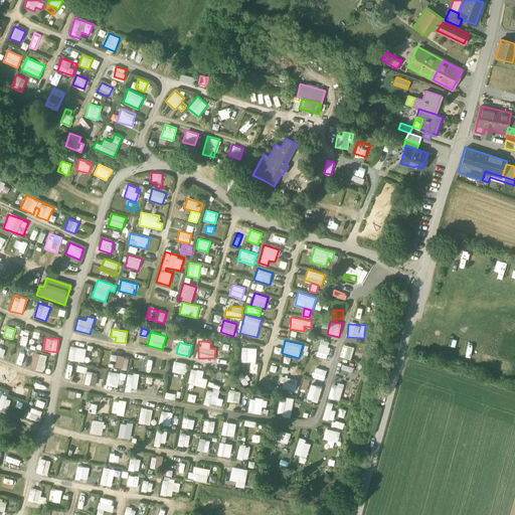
[(340,357),(350,360),(354,348),(343,344),(340,357)]
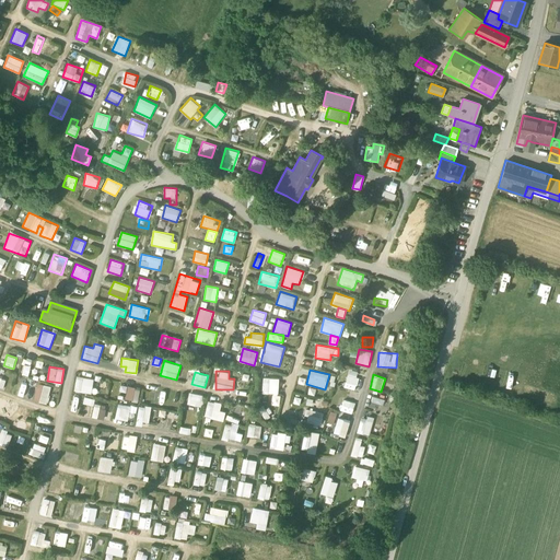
[(92,393),(93,378),(76,376),(74,392),(92,393)]
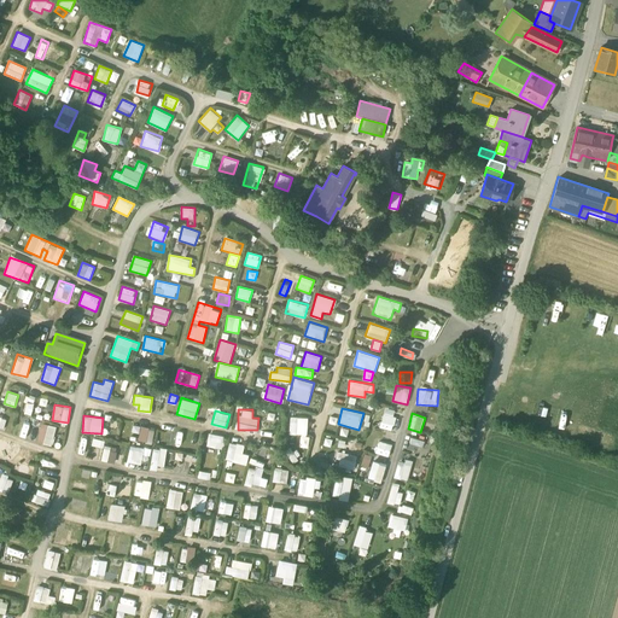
[(290,417),(290,435),(301,435),(299,448),(308,448),(308,417),(290,417)]
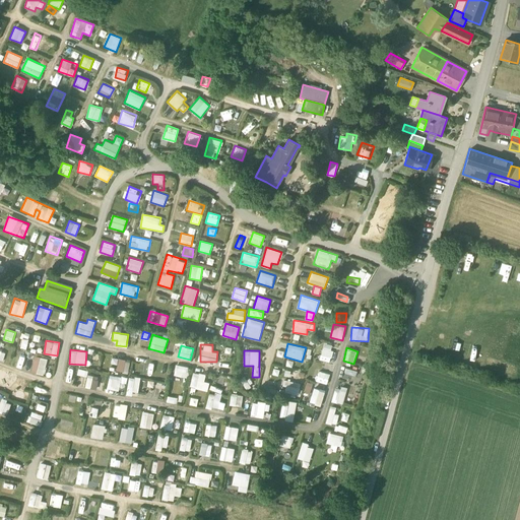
[(44,375),(48,359),(35,354),(30,372),(44,375)]
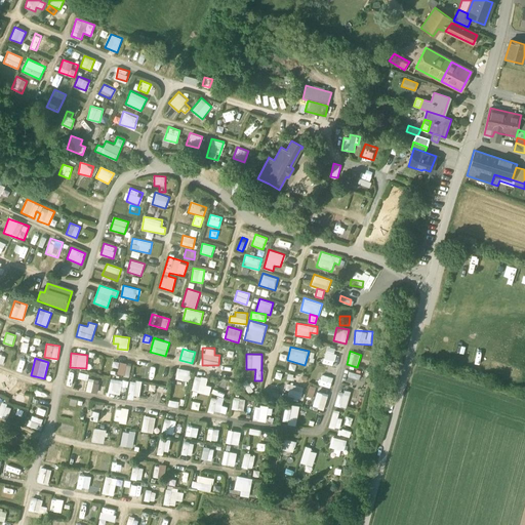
[(129,375),(131,363),(119,362),(118,374),(129,375)]
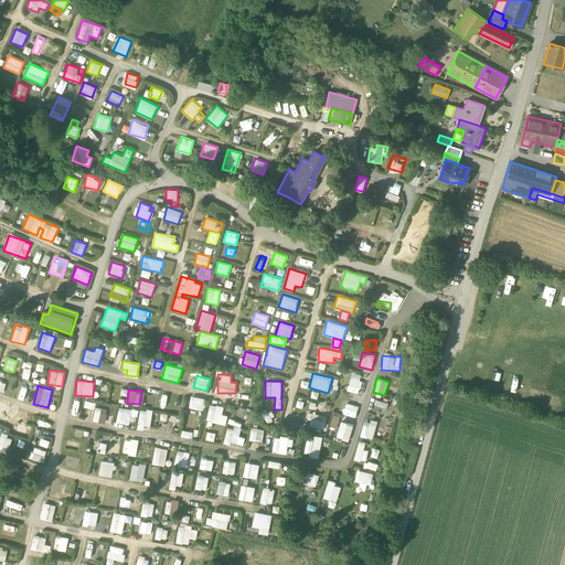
[(196,415),(198,409),(204,409),(205,397),(190,396),(189,415),(196,415)]
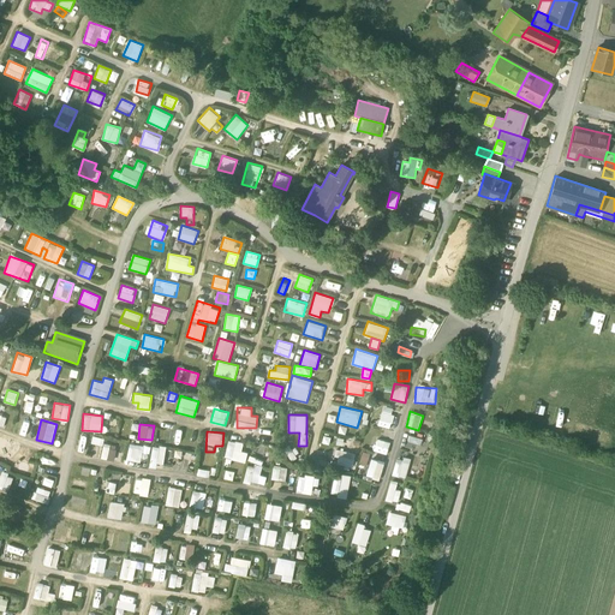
[(0,437),(0,452),(6,454),(11,442),(0,437)]
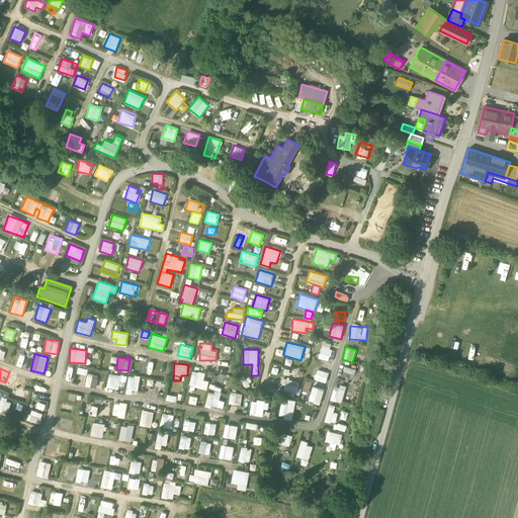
[(208,380),(203,378),(205,372),(192,369),(189,384),(206,389),(208,380)]
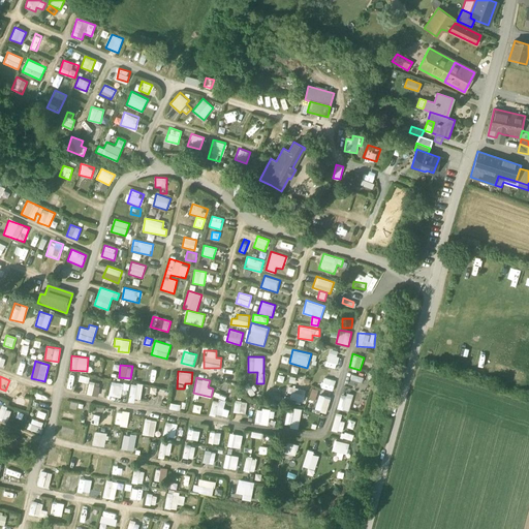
[(333,391),(336,380),(323,377),(321,387),(333,391)]
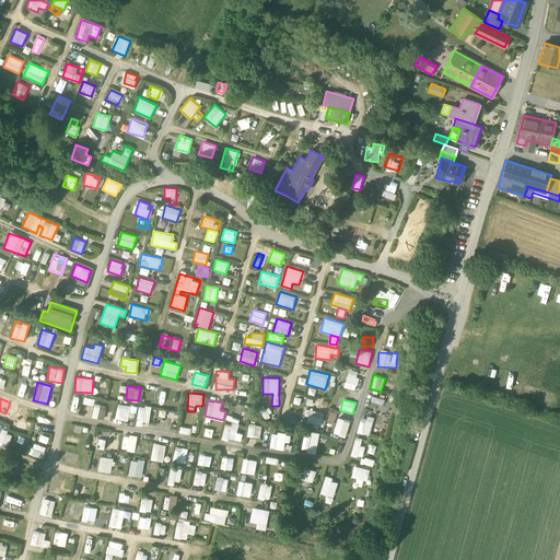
[(127,420),(129,411),(136,412),(137,406),(117,403),(115,418),(127,420)]
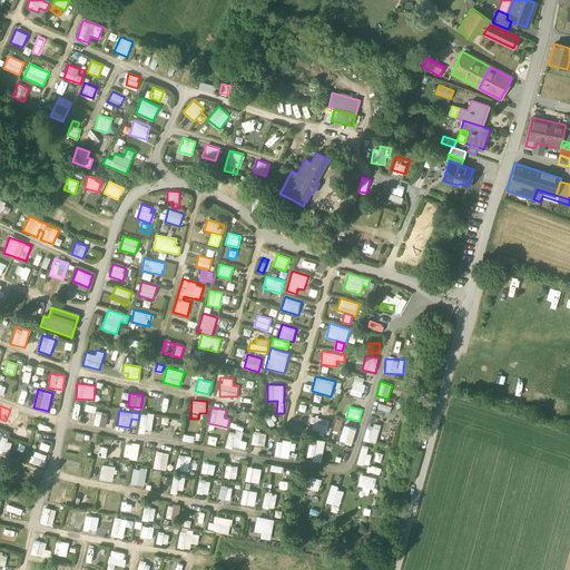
[(106,426),(107,412),(95,411),(94,424),(106,426)]
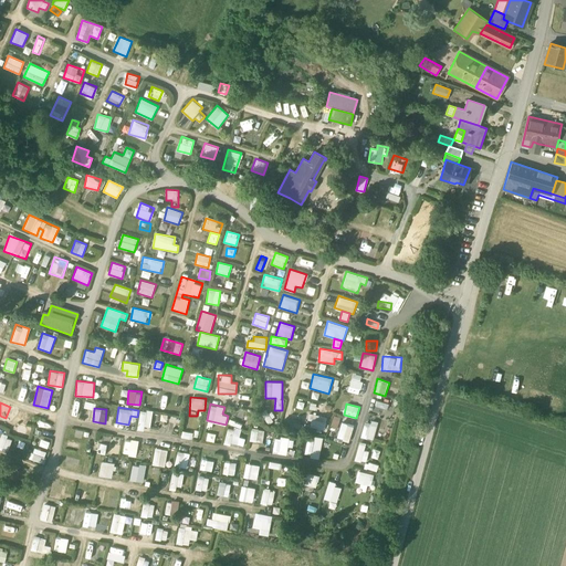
[(137,427),(149,429),(153,411),(140,409),(137,427)]
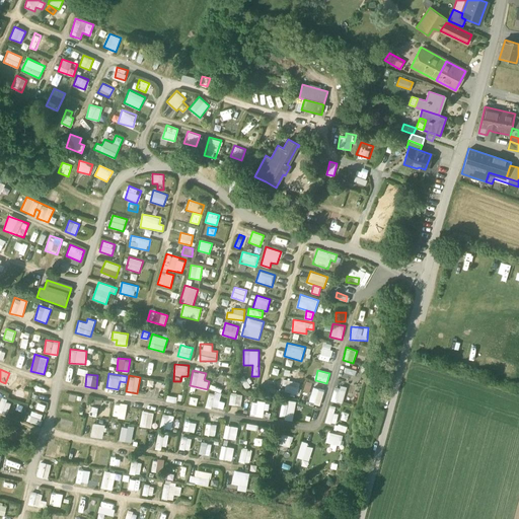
[(20,397),(24,381),(13,378),(9,394),(20,397)]
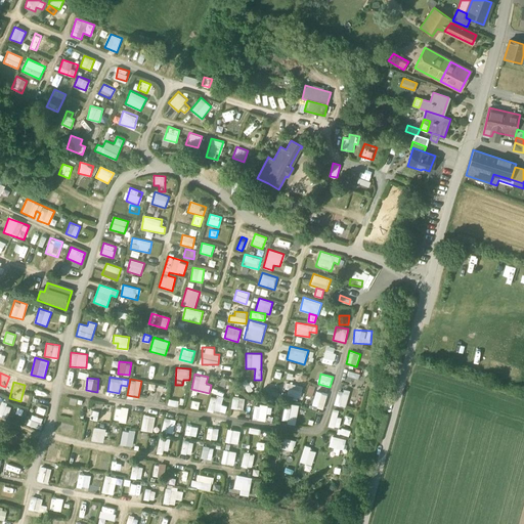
[(299,397),(301,385),(286,383),(284,394),(299,397)]
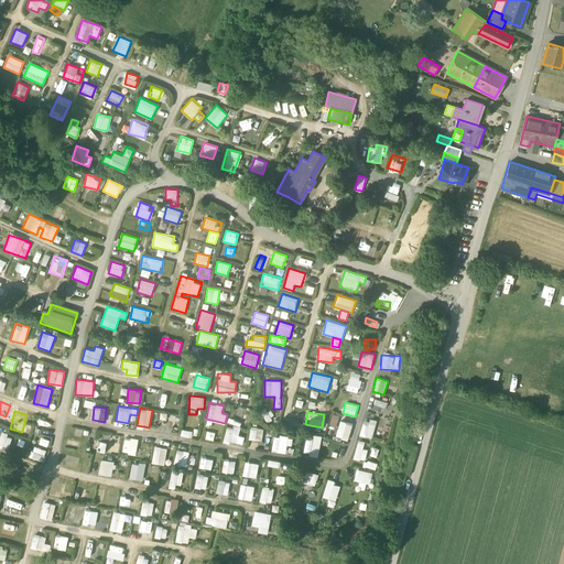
[(333,414),(329,424),(336,426),(338,416),(333,414)]
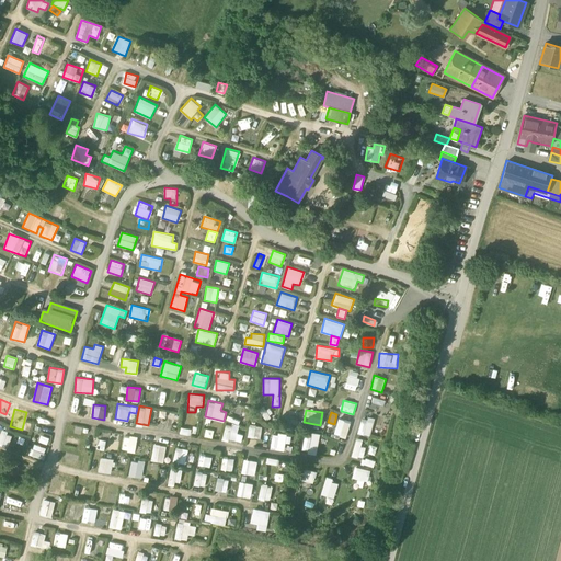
[(375,420),(362,416),(357,434),(370,437),(375,420)]
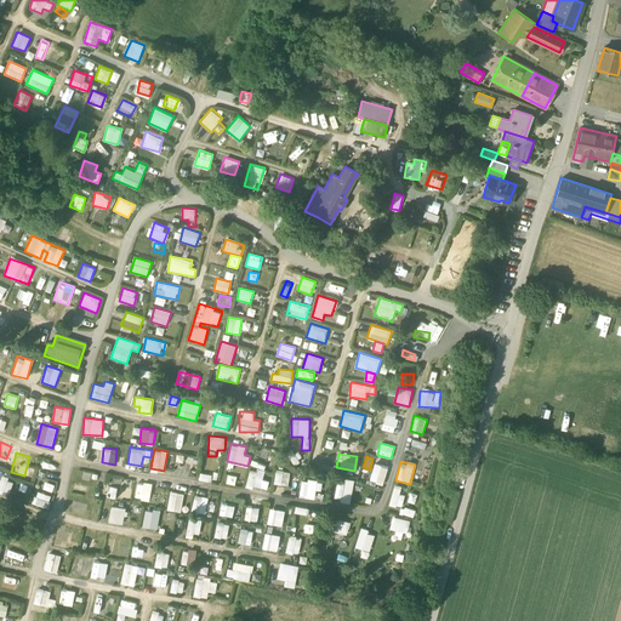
[(370,483),(385,484),(387,466),(372,463),(370,483)]
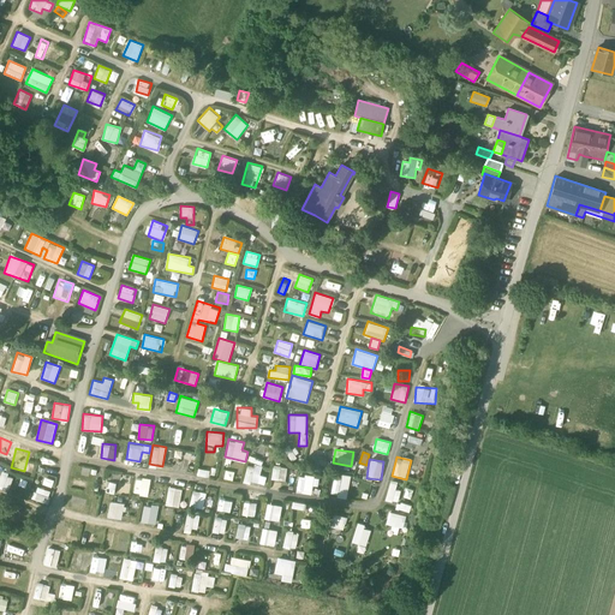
[(261,475),(262,466),(246,464),(244,481),(264,484),(267,475),(261,475)]
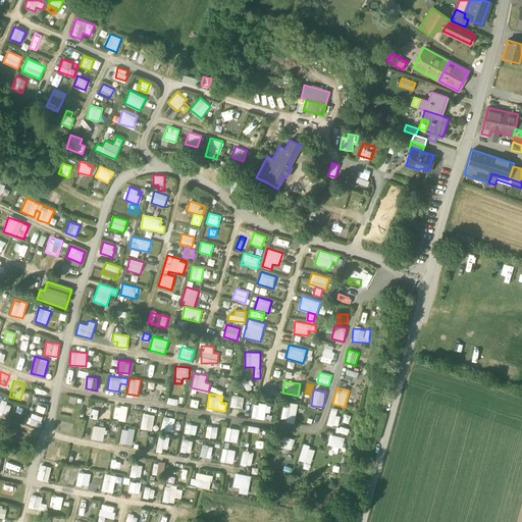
[(231,395),(230,407),(243,407),(244,396),(231,395)]
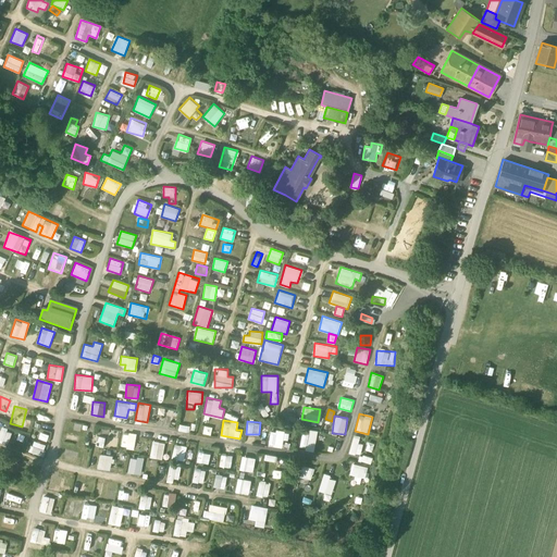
[(200,432),(210,434),(212,426),(202,424),(200,432)]
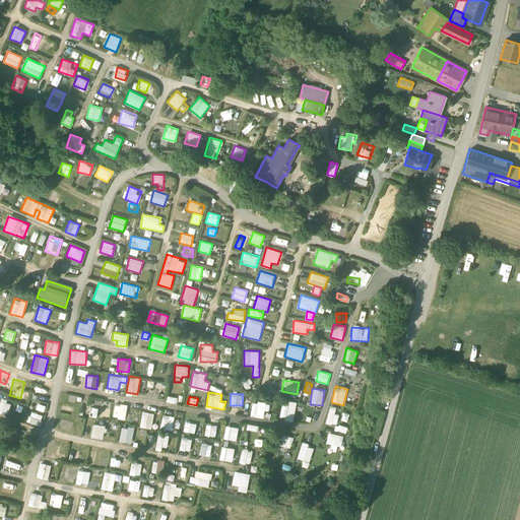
[(0,402),(0,411),(7,414),(11,402),(1,399),(0,402)]
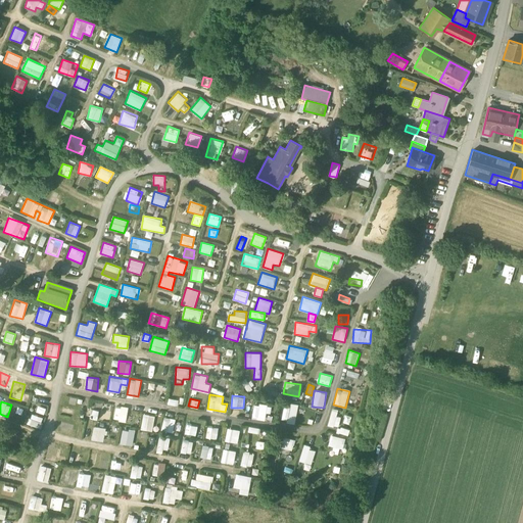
[(283,402),(282,422),(295,423),(297,403),(283,402)]
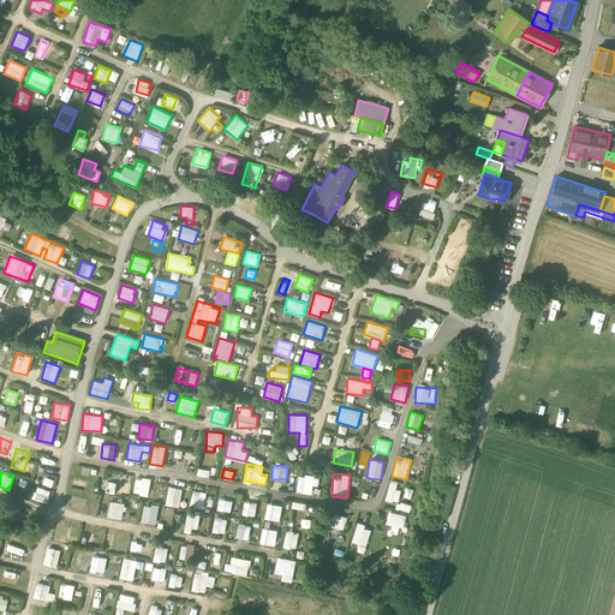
[(312,476),(297,475),(296,494),(312,494),(312,476)]
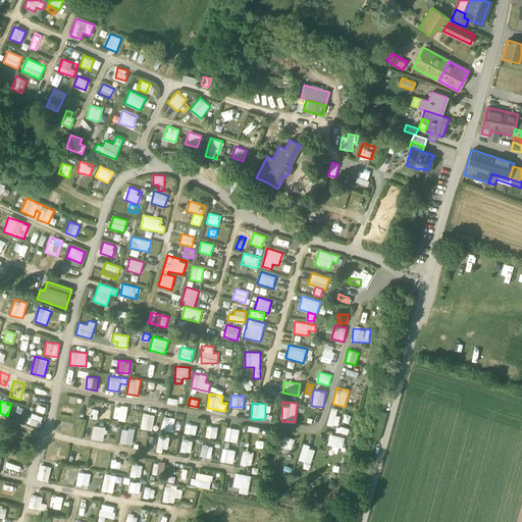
[(90,417),(97,418),(99,409),(92,408),(90,417)]
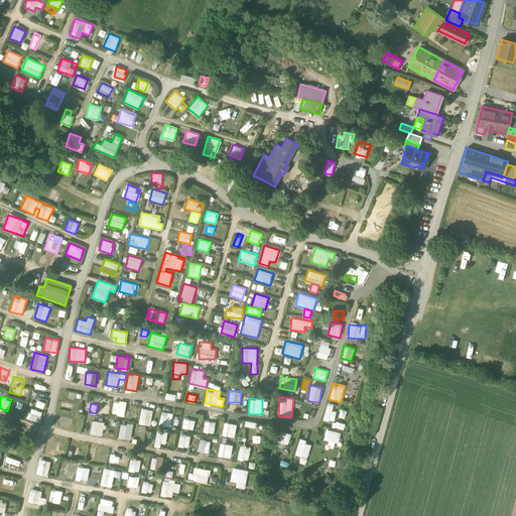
[(334,422),(337,412),(332,411),(334,405),(328,403),(324,420),(334,422)]
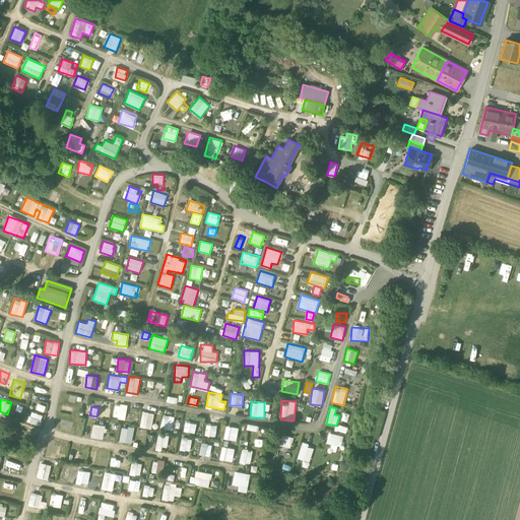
[(120,423),(131,425),(132,411),(122,409),(120,423)]
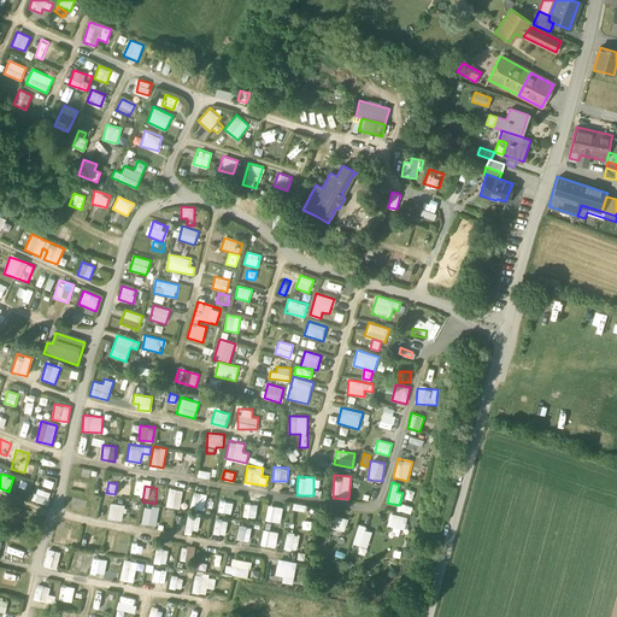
[(37,487),(33,499),(47,505),(52,492),(37,487)]
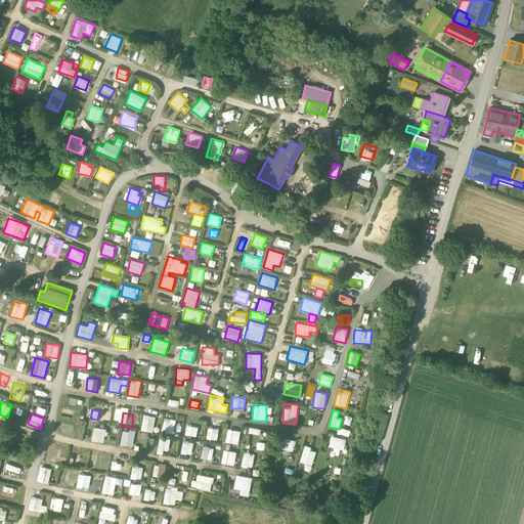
[(154,432),(155,416),(143,415),(141,431),(154,432)]
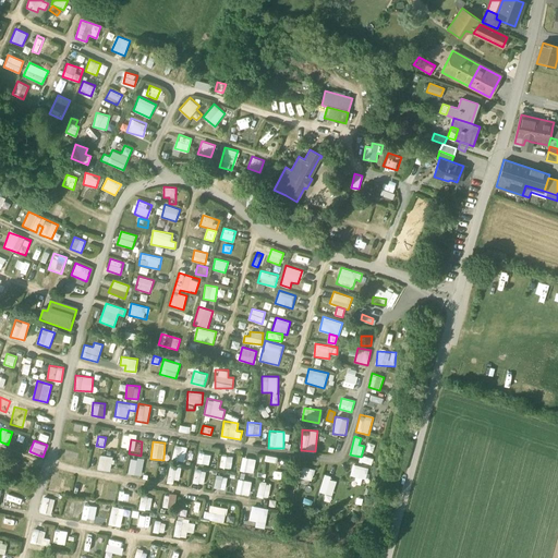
[(368,444),(366,451),(373,453),(375,445),(368,444)]
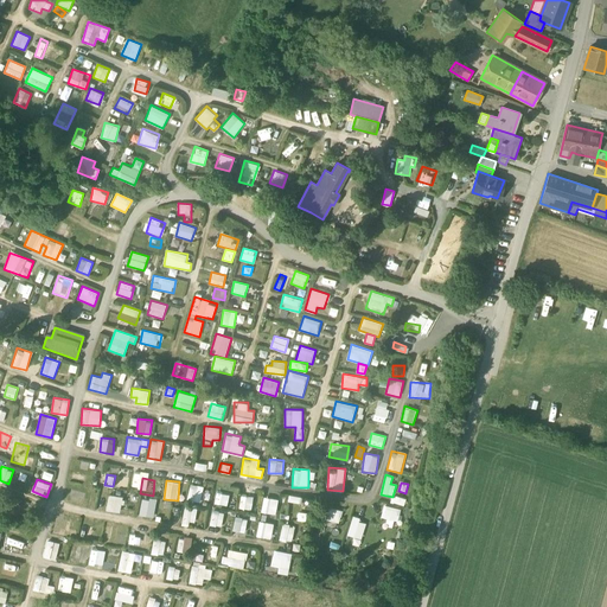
[(191,485),(186,497),(199,502),(204,489),(191,485)]
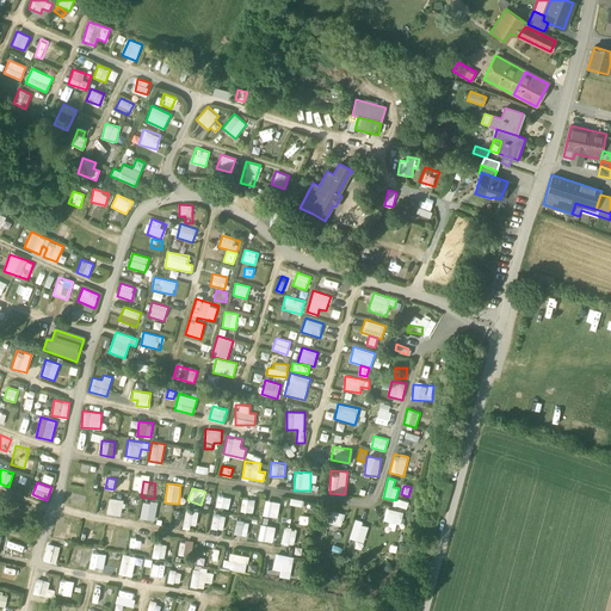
[(218,494),(215,505),(229,508),(232,498),(218,494)]
